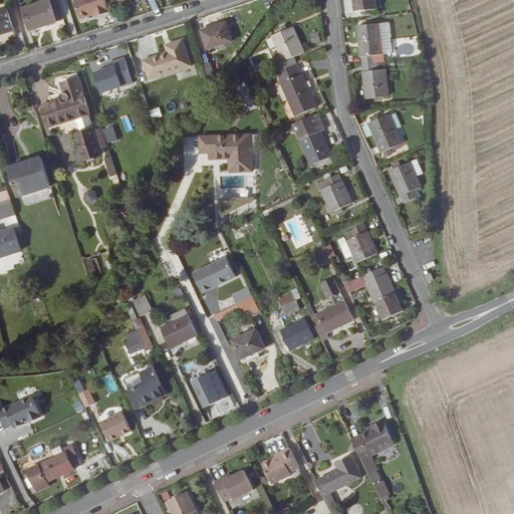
[(57,22),(49,0),(47,0),(22,8),(29,31),(57,22)]
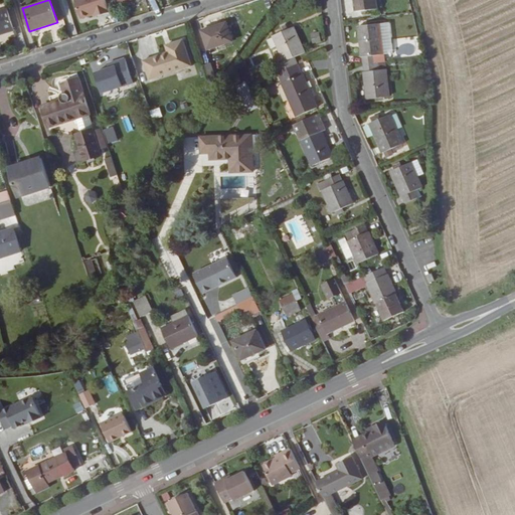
[(105,0),(74,0),(81,22),(110,13),(105,0)]
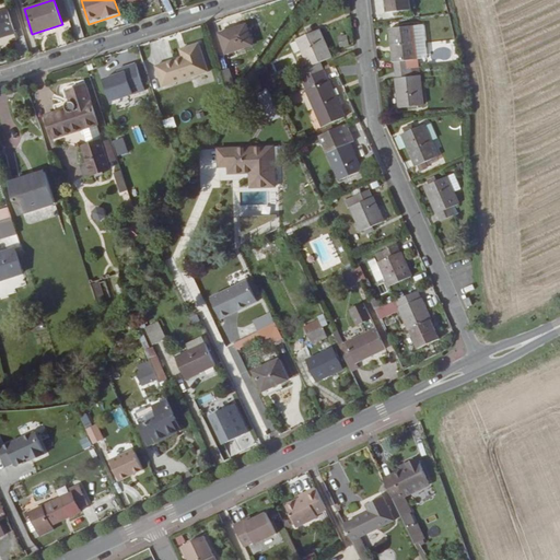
[(411,9),(409,0),(386,0),(388,12),(404,10),(410,10),(411,9)]
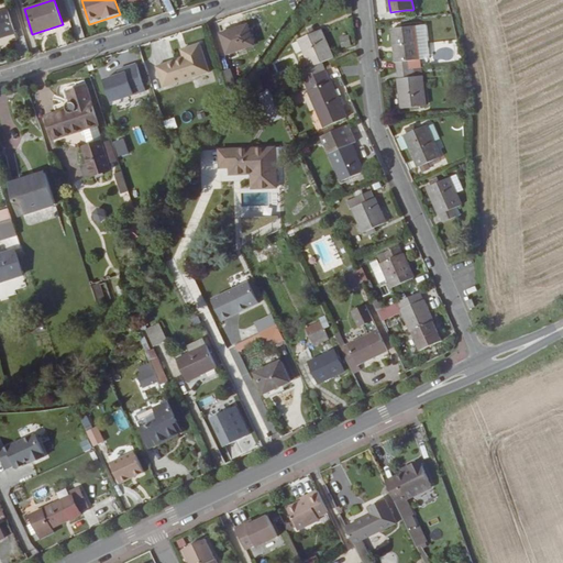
[(0,37),(17,33),(9,9),(0,11),(0,37)]
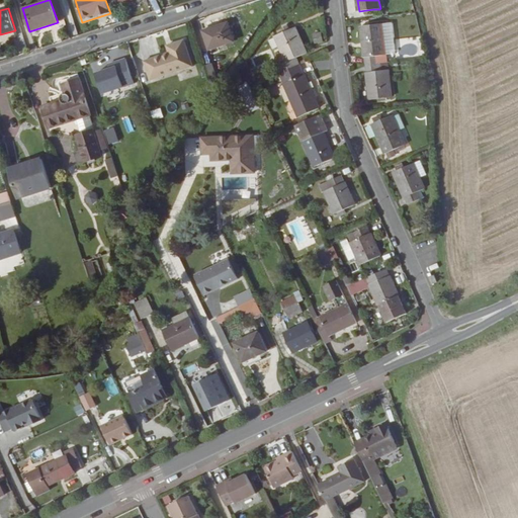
[(234,40),(228,23),(203,31),(209,49),(234,40)]
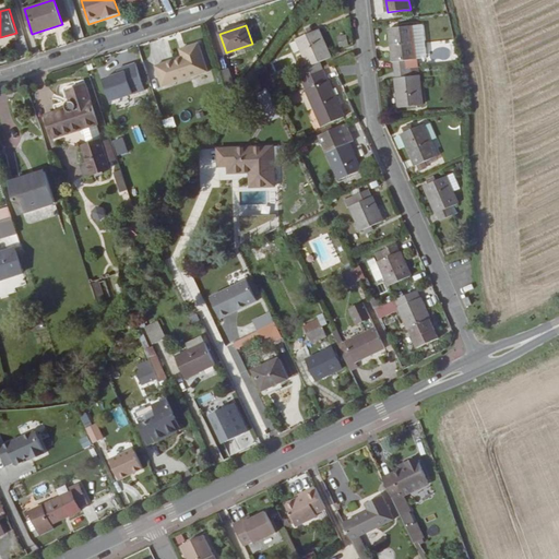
[(417,59),(413,25),(390,28),(394,70),(418,67),(417,59)]
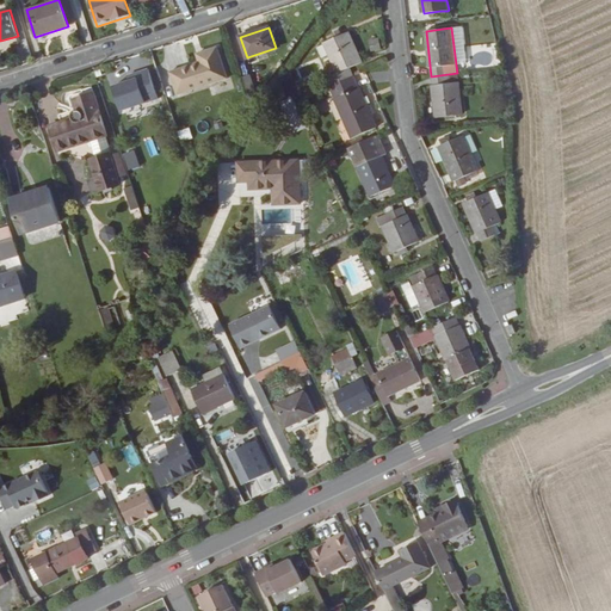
[(362,62),(349,32),(341,36),(337,37),(325,43),(338,73),(326,78),(329,86),(353,75),(350,67),(362,62)]
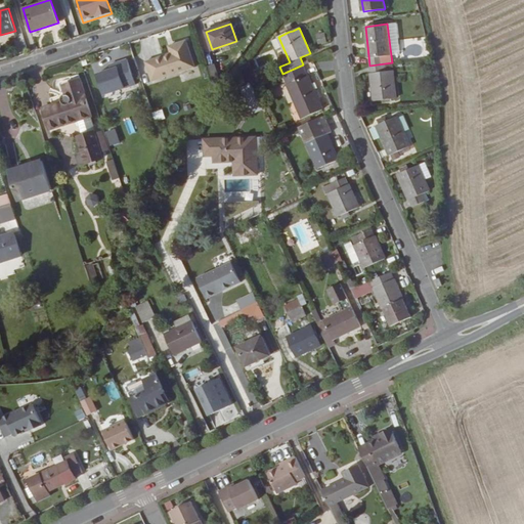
[(326,41),(324,32),(316,34),(318,43),(326,41)]
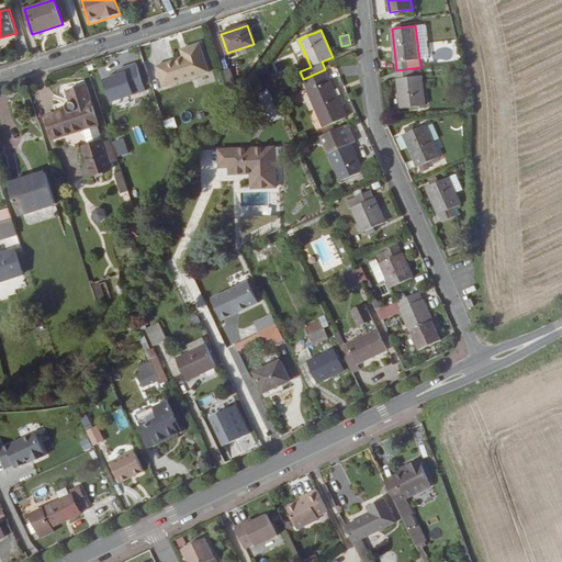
[(209,71),(200,43),(180,49),(183,57),(156,66),(164,87),(209,71)]
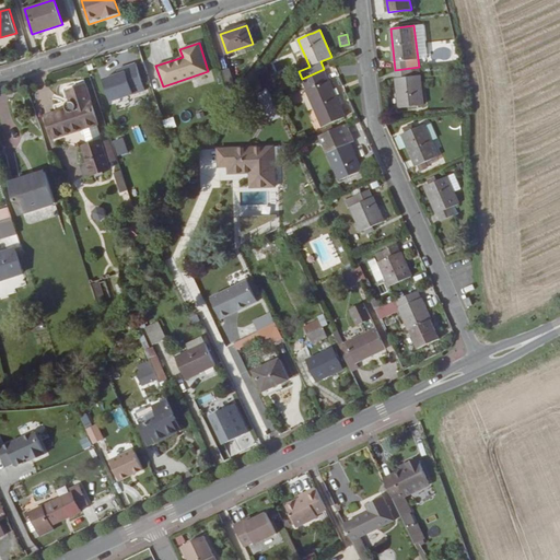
[(111,102),(144,90),(136,63),(117,69),(118,74),(103,79),(111,102)]
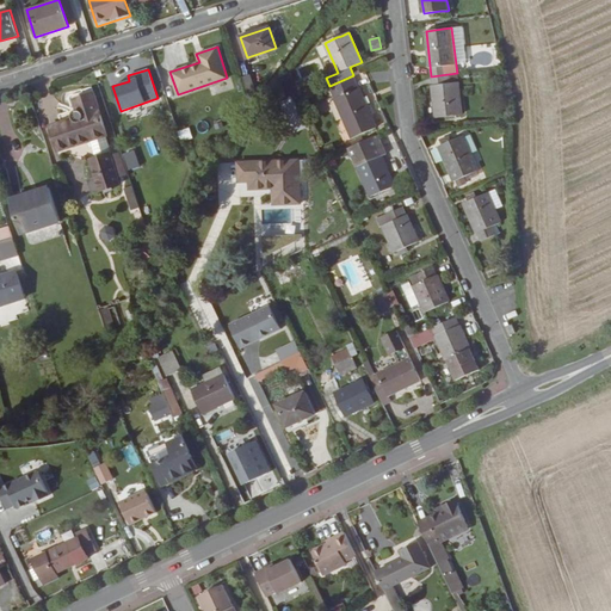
[(462,115),(458,82),(458,81),(457,73),(431,76),(436,117),(462,115)]
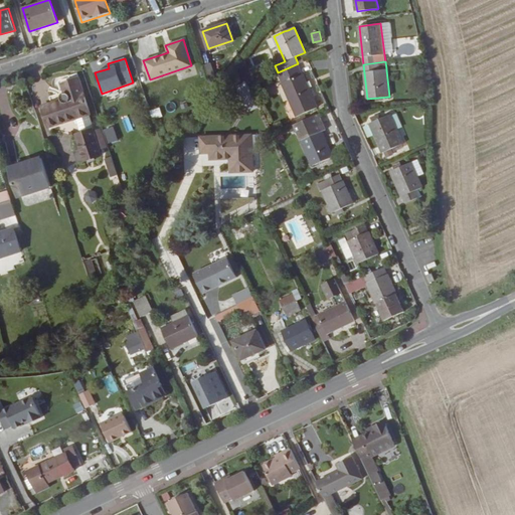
[(214,75),(210,62),(203,65),(207,77),(214,75)]
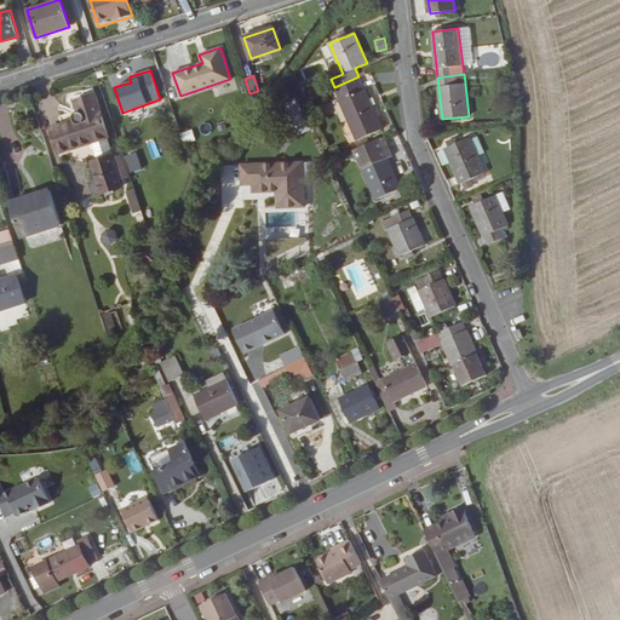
[(368,99),(363,89),(359,76),(334,87),(340,99),(357,139),(382,130),(372,107),(368,99)]
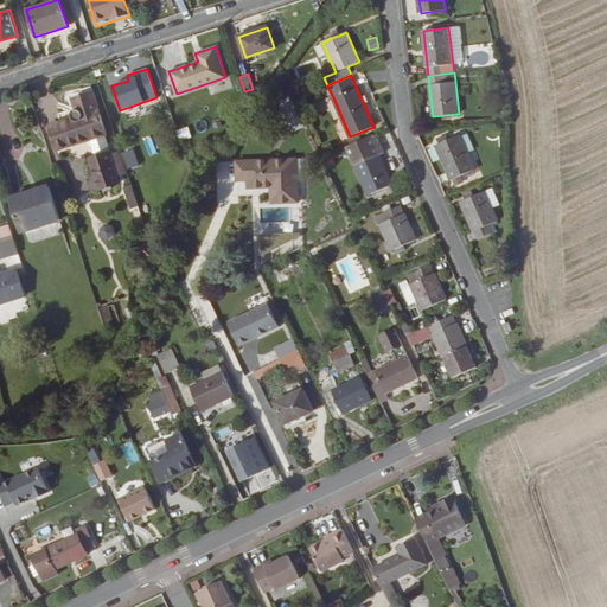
[(107,134),(98,108),(94,93),(72,98),(76,110),(74,110),(72,113),(72,116),(72,117),(49,125),(57,151),(90,140),(96,155),(89,158),(98,190),(120,183),(117,177),(110,153),(104,135),(107,134)]
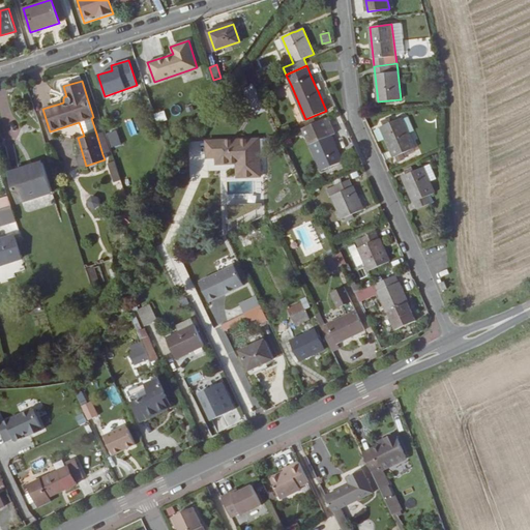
[(265,105),(257,88),(248,92),(259,115),(268,110),(265,105)]
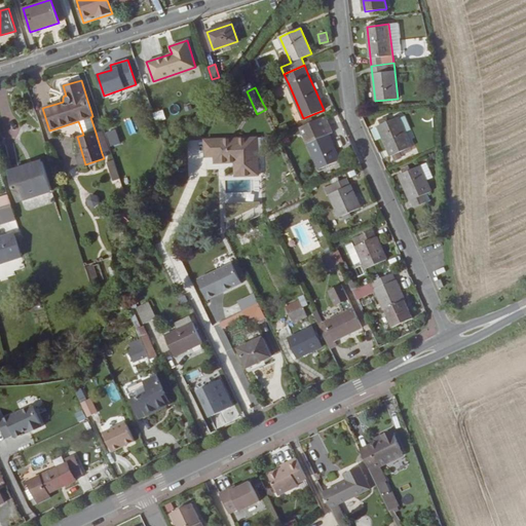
[(6,125),(14,123),(9,108),(1,110),(6,125)]
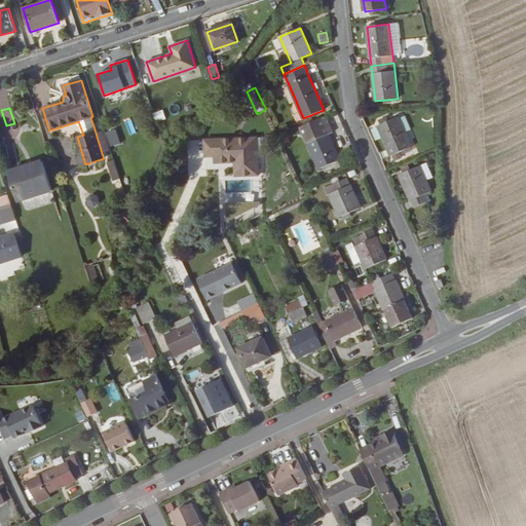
[(161,110),(152,112),(154,119),(163,117),(161,110)]
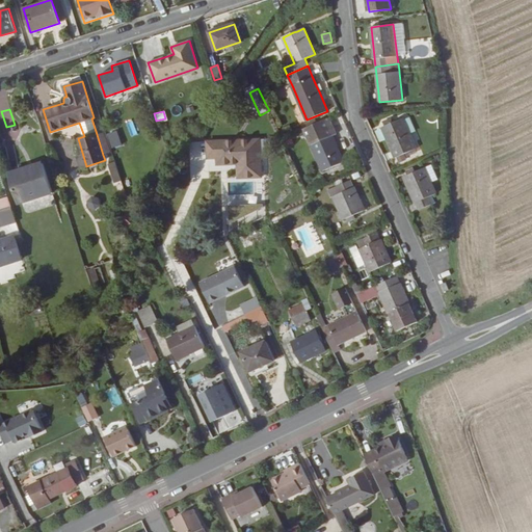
[(278,133),(270,115),(262,120),(270,137),(278,133)]
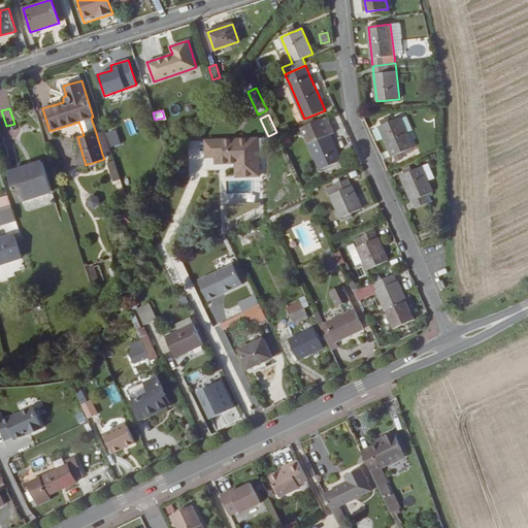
[(340,161),(329,135),(334,133),(327,117),(301,129),(308,144),(308,143),(320,169),(340,161)]
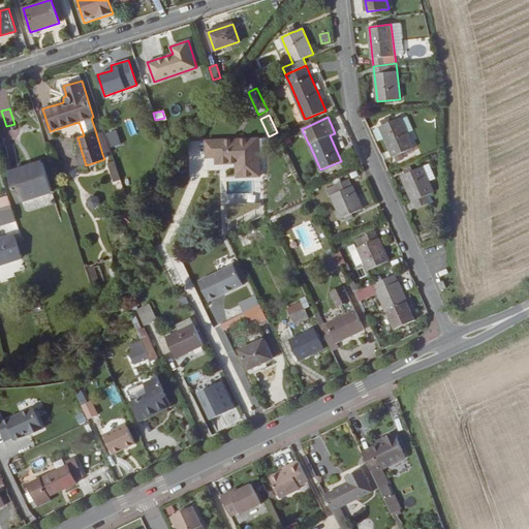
[(413,148),(400,118),(392,121),(390,117),(380,121),(382,125),(380,126),(393,157),(394,156),(402,153),(403,152),(412,148),(413,148)]
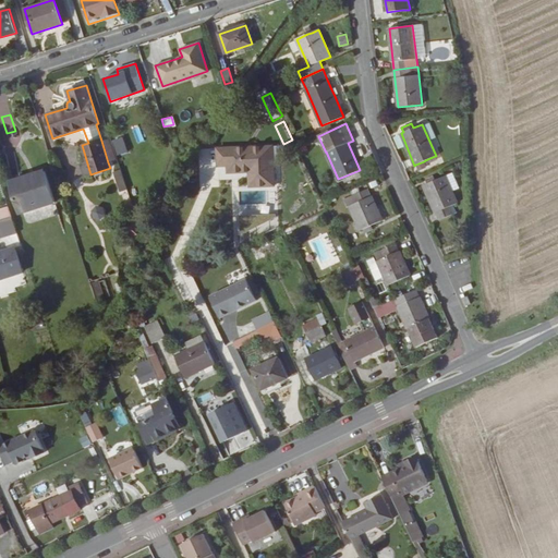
[(111,140),(116,155),(126,152),(121,136),(111,140)]
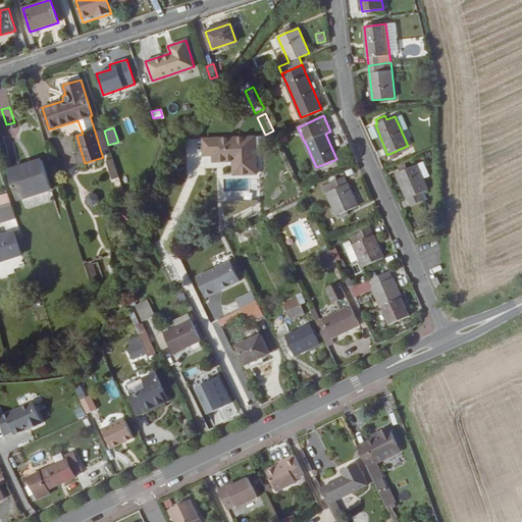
[(109,149),(103,129),(95,132),(101,152),(109,149)]
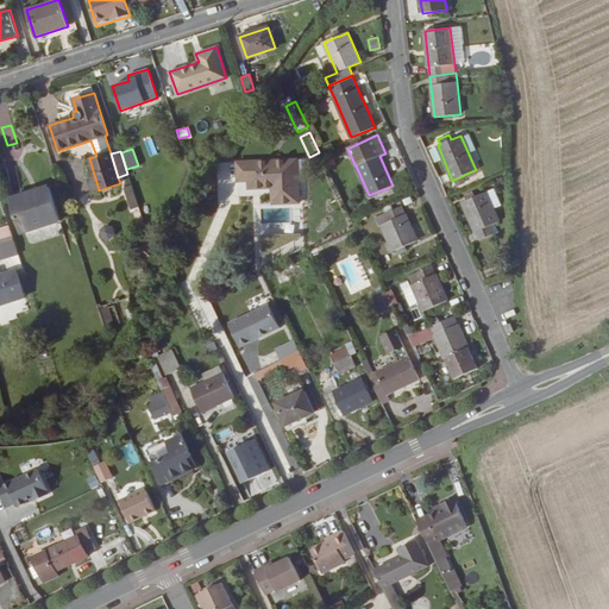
[(8,155),(7,174),(17,174),(17,156),(8,155)]
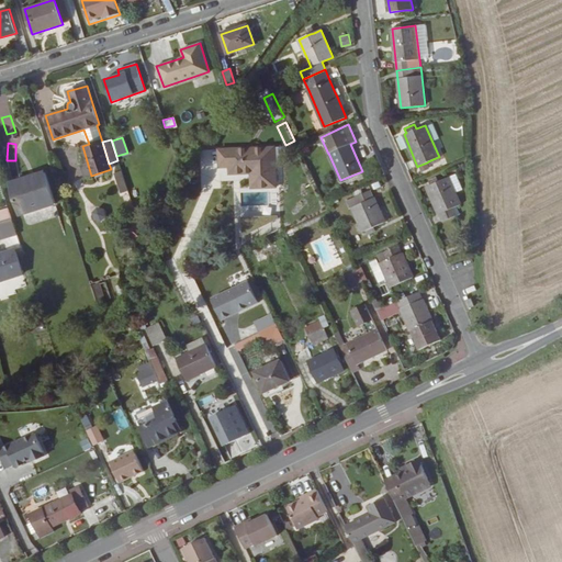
[(278,187),(276,147),(217,149),(218,167),(228,167),(228,173),(249,173),(250,188),(278,187)]
